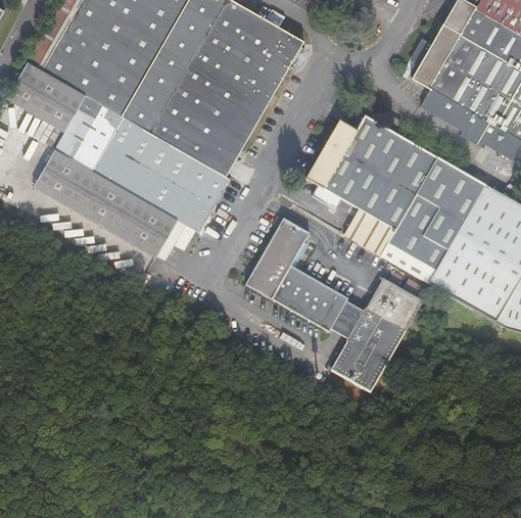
[(59,0),(8,96),(67,130),(37,184),(168,259),(177,242),(187,247),(198,227),(202,229),(233,176),(229,174),(306,38),(240,0),(59,0)]
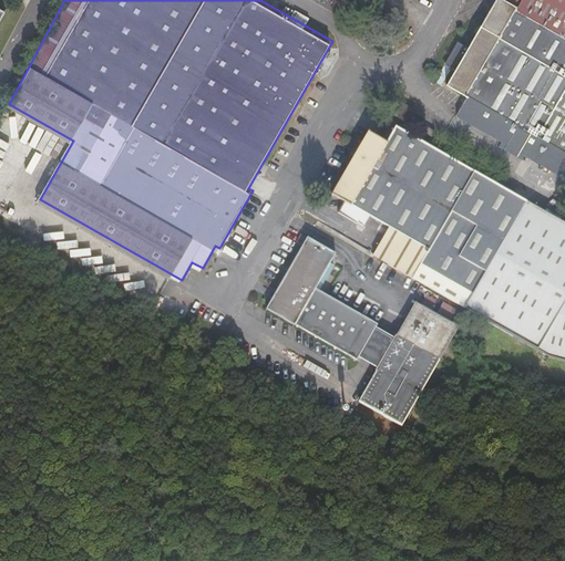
[(454,113),(555,169),(564,153),(564,0),(494,0),(449,80),(468,91),(454,113)]
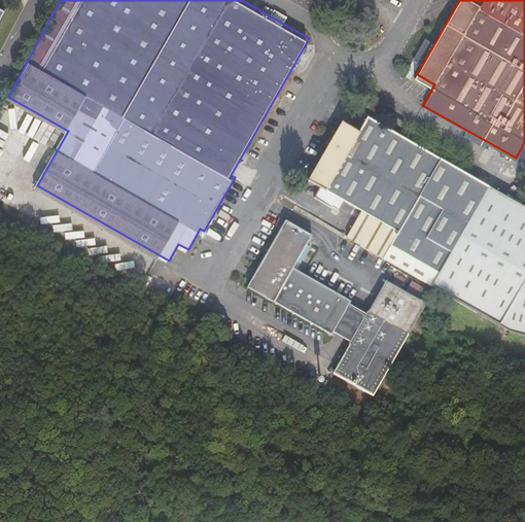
[(277,5),(273,13),(284,20),(288,10),(277,5)]
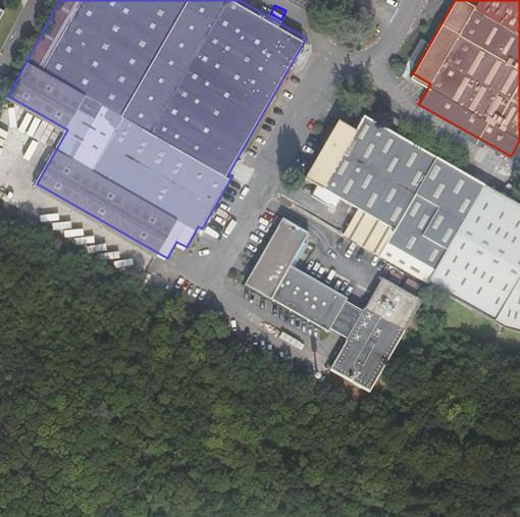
[(378,105),(371,116),(380,121),(386,110),(378,105)]
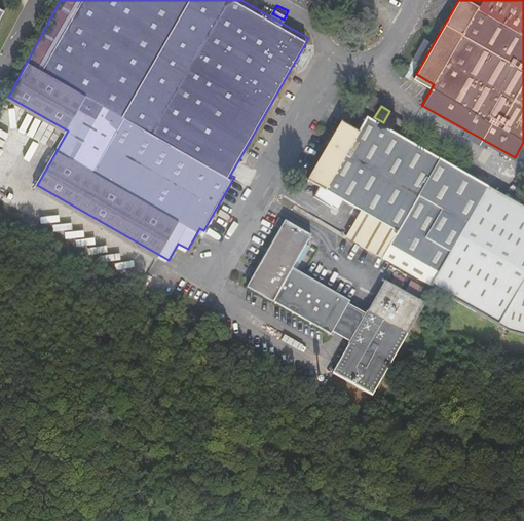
[(358,131),(339,120),(308,178),(361,208),(345,234),(497,324),(523,331),(523,205),(367,115),(358,131)]
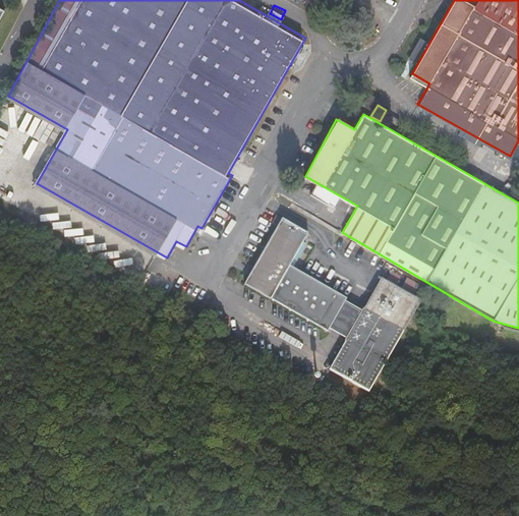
[(400,125),(397,132),(405,136),(408,130),(400,125)]
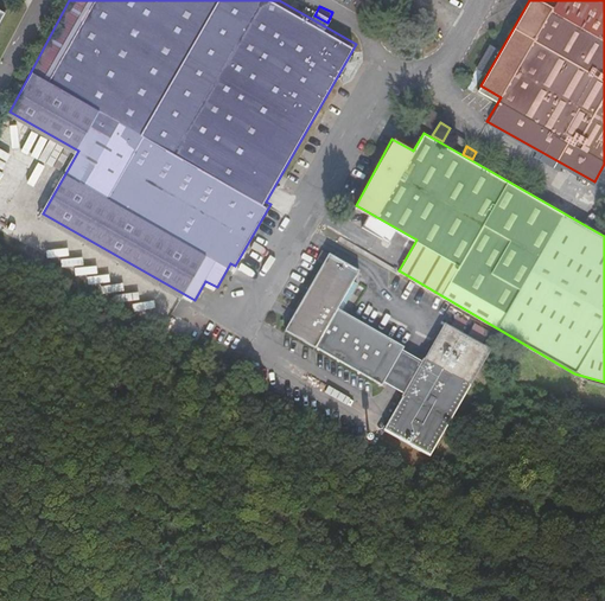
[(360,269),(328,250),(285,327),(373,378),(381,383),(382,379),(393,385),(405,392),(382,429),(428,458),(490,349),(445,323),(421,360),(411,353),(401,347),(403,344),(337,307),(360,269)]
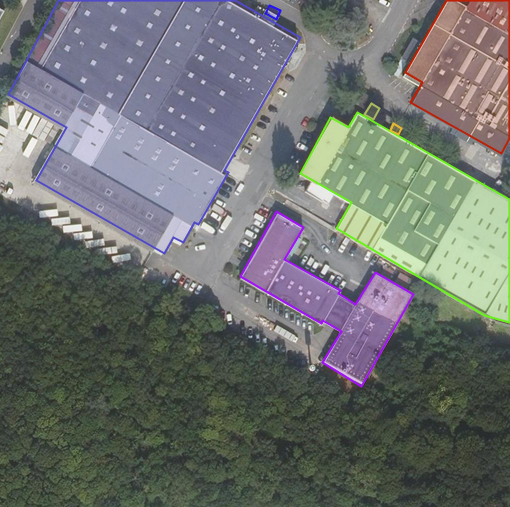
[(454,342),(452,344),(458,347),(464,338),(457,335),(456,338),(453,337),(451,340),(454,342)]
